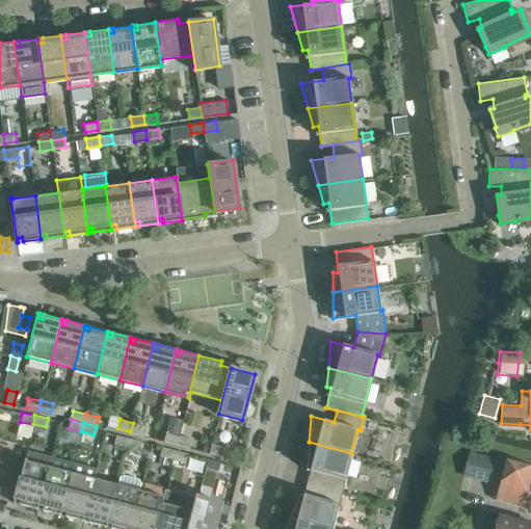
[(133,423),(130,431),(142,434),(145,426),(133,423)]
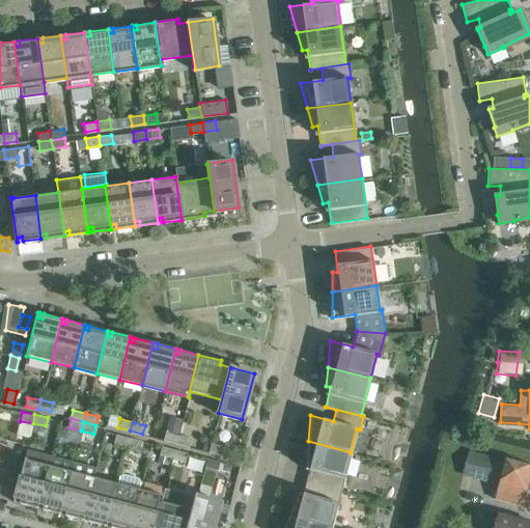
[(163,440),(175,443),(178,434),(165,431),(163,440)]
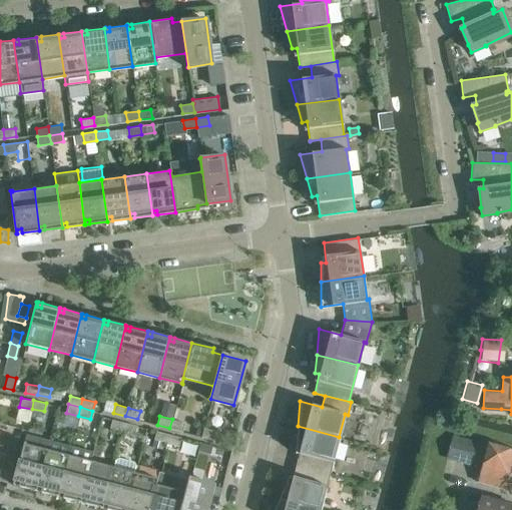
[(109,427),(121,431),(124,422),(111,419),(109,427)]
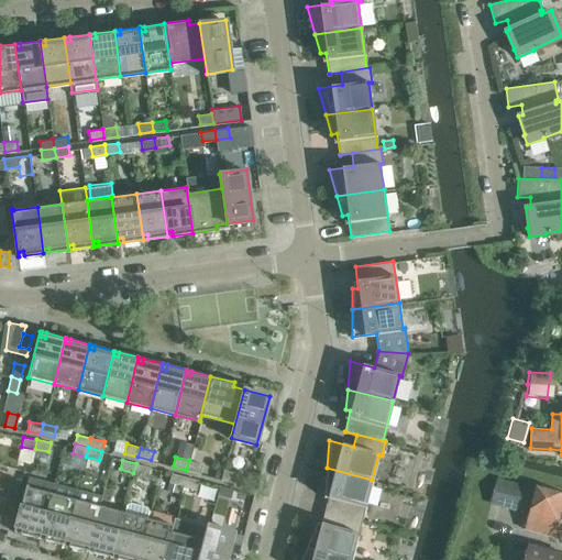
[(189,460),(186,470),(199,473),(202,463),(189,460)]
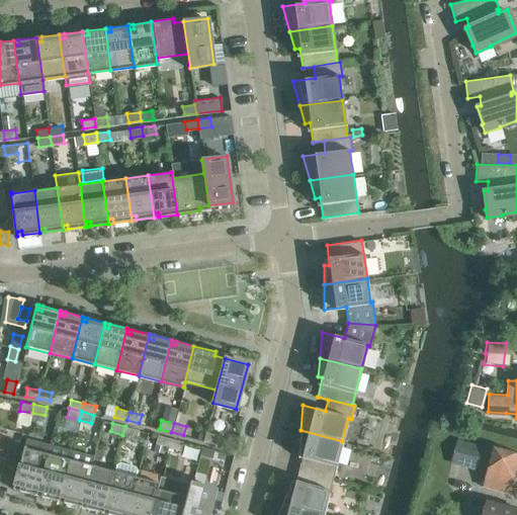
[(125,426),(122,435),(135,438),(138,429),(125,426)]
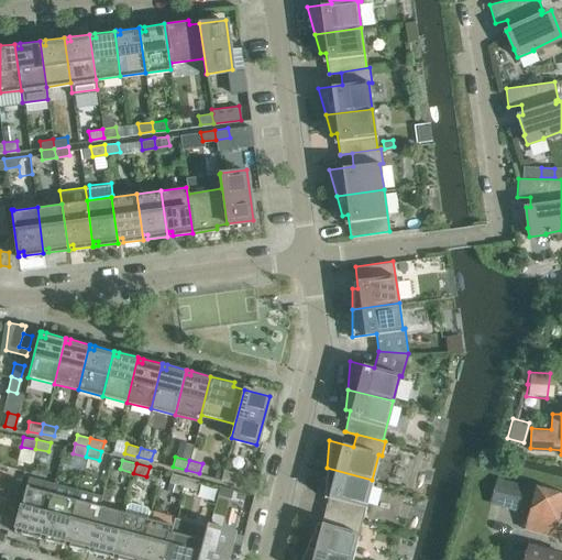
[(330,490),(324,509),(362,519),(372,480),(327,468),(324,489),(330,490)]
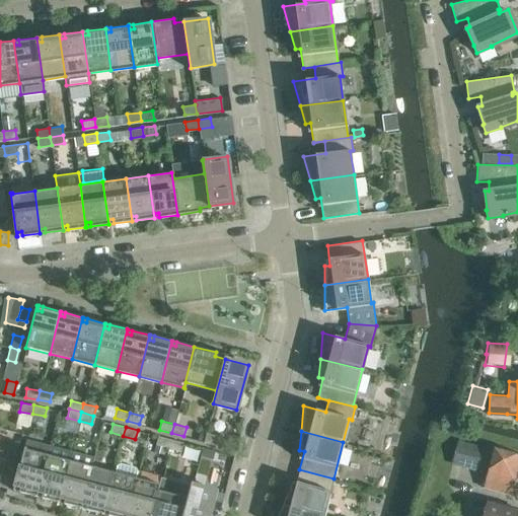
[(204,441),(216,444),(218,436),(206,432),(204,441)]
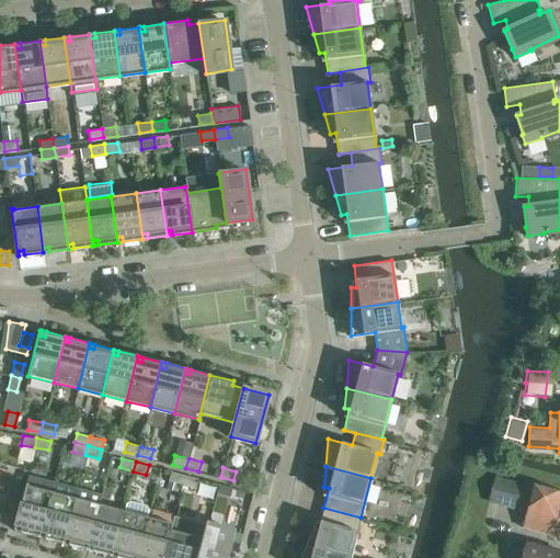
[(168,480),(182,484),(184,475),(171,470),(168,480)]
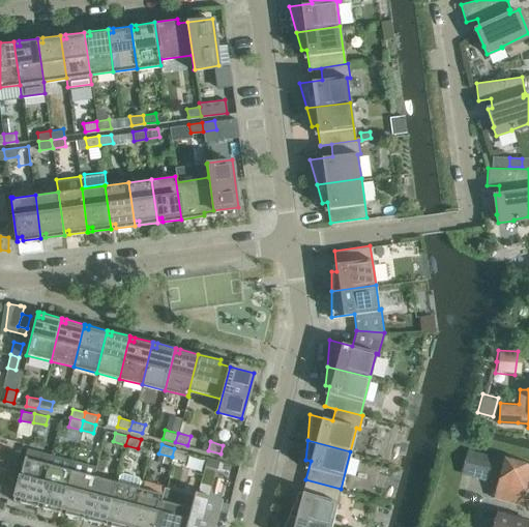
[(10,448),(7,461),(16,463),(19,450),(10,448)]
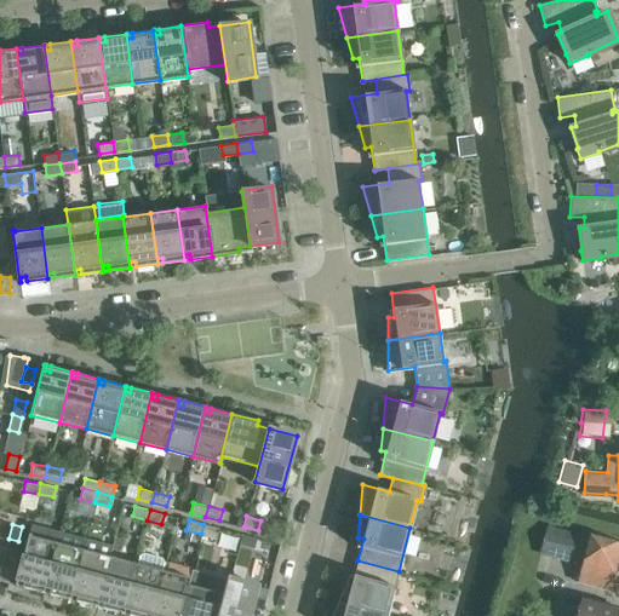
[(204,524),(201,534),(216,537),(218,528),(204,524)]
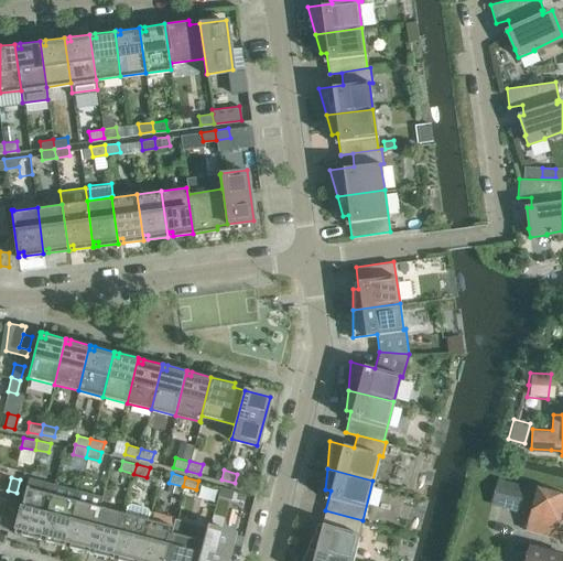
[(495,502),(530,510),(536,488),(500,478),(495,502)]
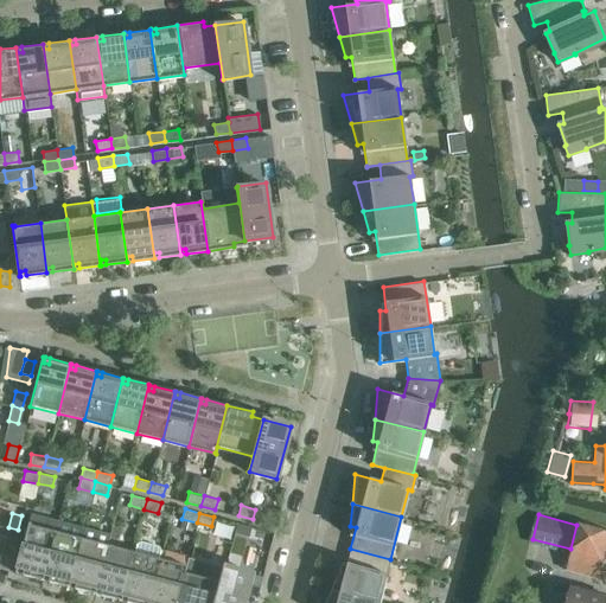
[(21,573),(42,579),(55,531),(30,524),(30,523),(27,523),(14,572),(17,572),(18,568),(23,569),(21,573)]
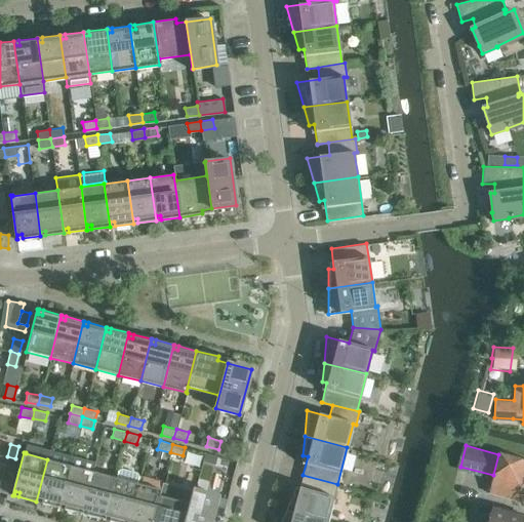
[(202,460),(214,465),(216,455),(204,452),(202,460)]
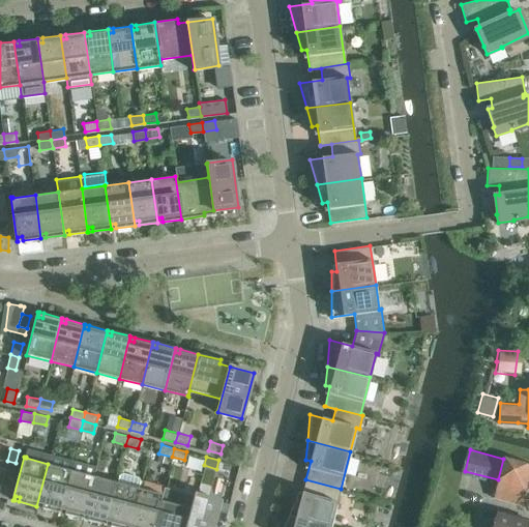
[(503,459),(498,479),(493,497),(528,506),(528,464),(503,458),(503,459)]
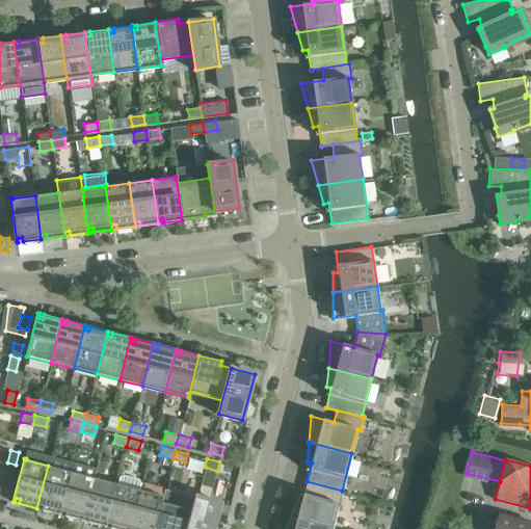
[(16,465),(7,463),(3,475),(12,478),(16,465)]
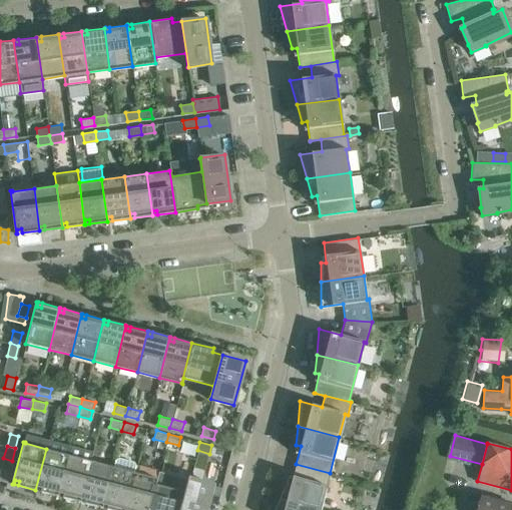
[(40,491),(57,495),(68,455),(46,449),(35,490),(36,490),(37,486),(41,487),(40,491)]
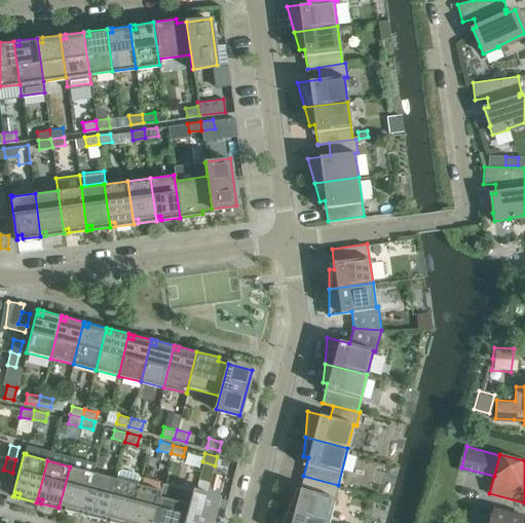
[(64,510),(81,514),(92,473),(70,467),(59,508),(60,509),(61,503),(65,505),(64,510)]
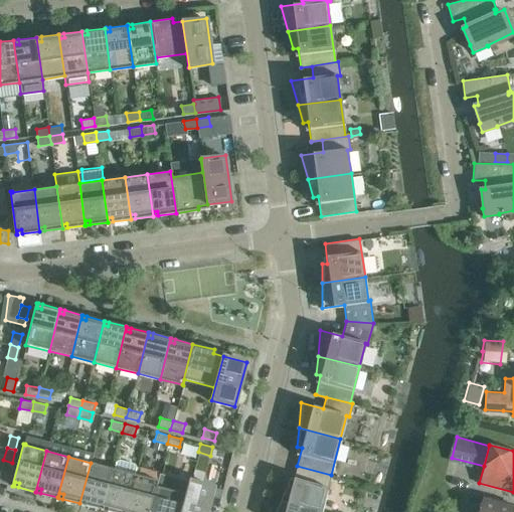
[(113,511),(125,511),(135,474),(137,467),(134,463),(120,459),(115,461),(113,468),(102,509),(103,509),(104,505),(108,506),(107,510),(113,511)]
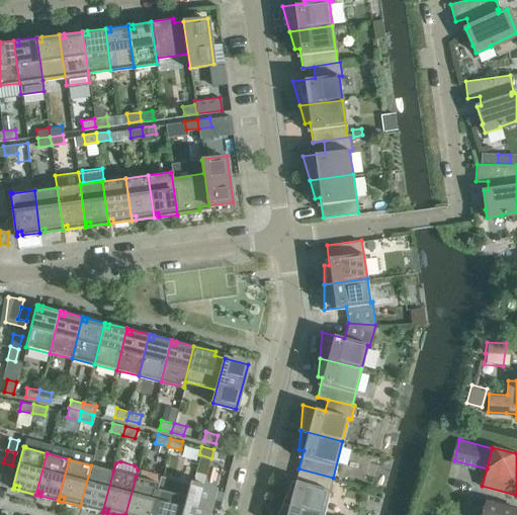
[(85,508),(102,512),(113,470),(91,465),(80,506),(81,506),(82,502),(86,503),(85,508)]
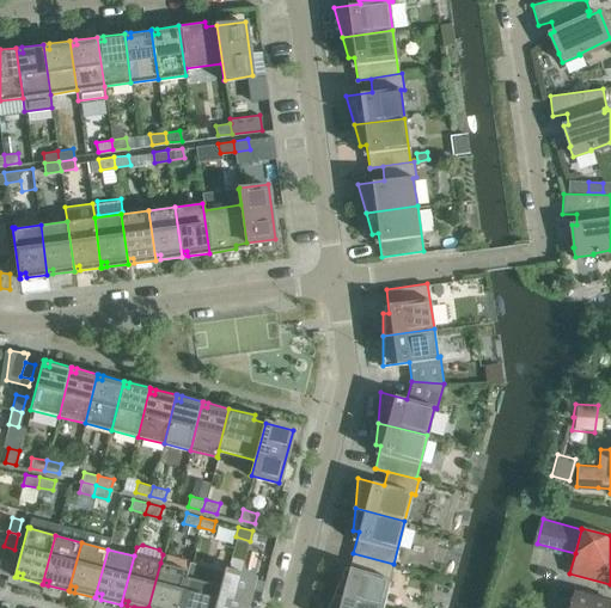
[(341,575),(333,594),(382,607),(393,564),(353,553),(347,576),(341,575)]
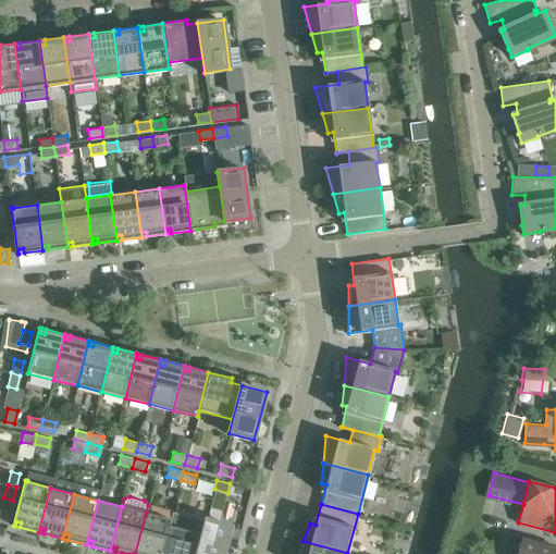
[(0,520),(7,524),(11,509),(1,507),(0,512),(0,520)]
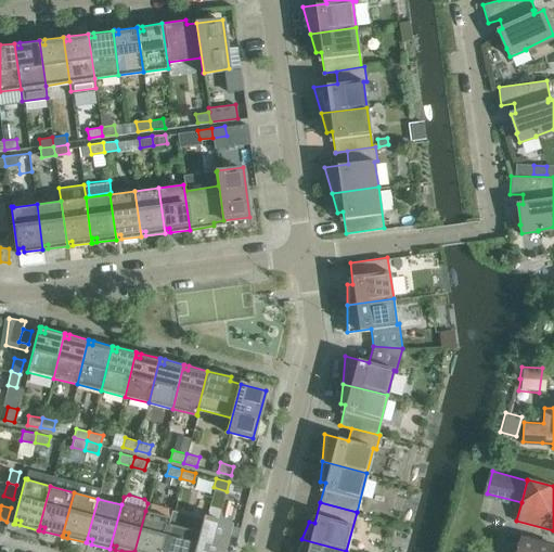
[(196,551),(205,517),(204,518),(171,510),(169,517),(159,551),(196,551)]
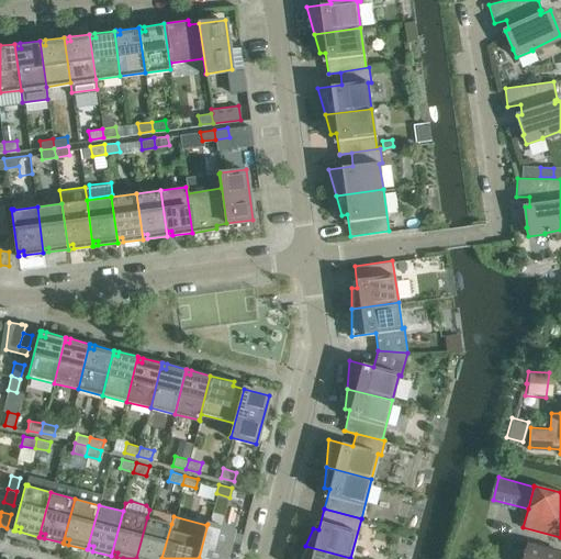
[(142,558),(161,558),(171,524),(147,517),(136,558),(137,558),(142,558)]
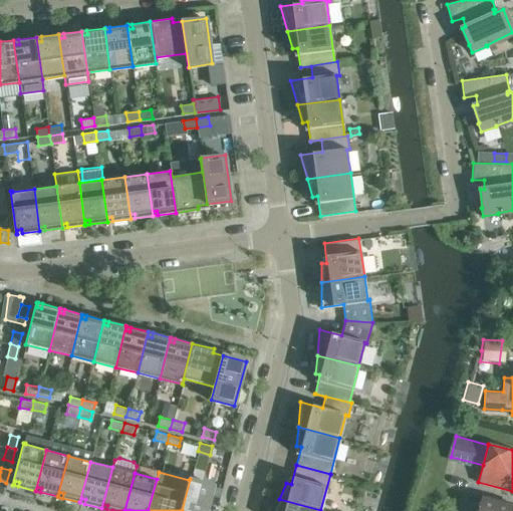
[(190,479),(182,510),(206,510),(213,485),(190,479)]
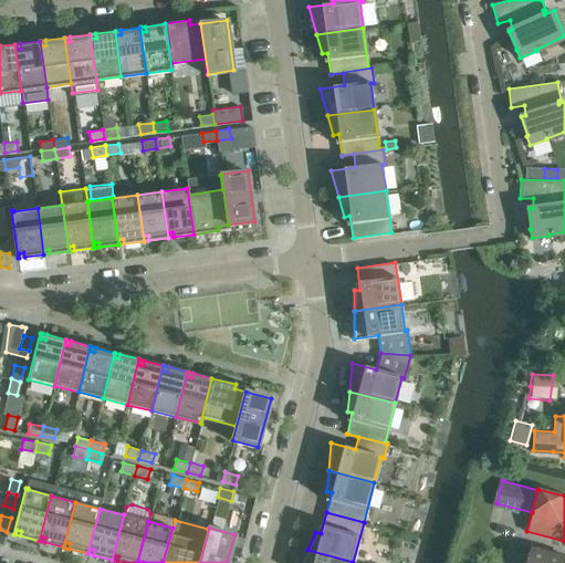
[(531,545),(514,542),(511,553),(529,558),(526,562),(561,562),(564,554),(531,545)]
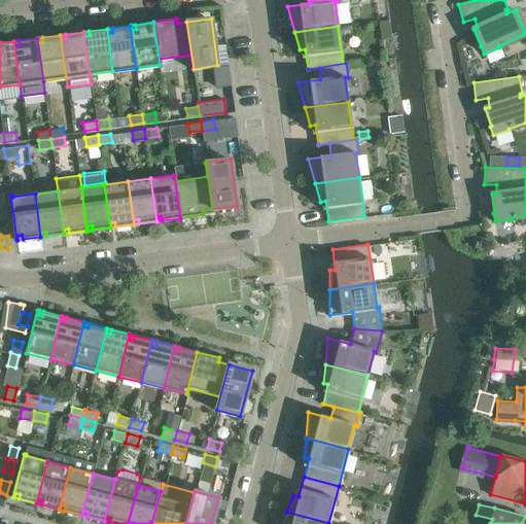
[(328,523),(286,512),(280,523),(328,523)]
